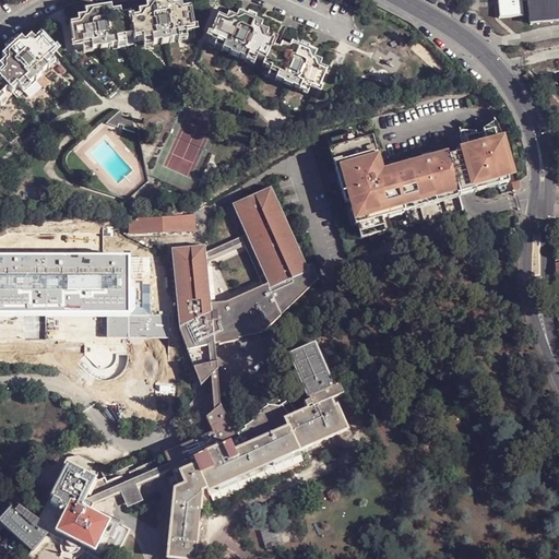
[(498,0),(500,19),(524,16),(523,1),(522,0),(498,0)]
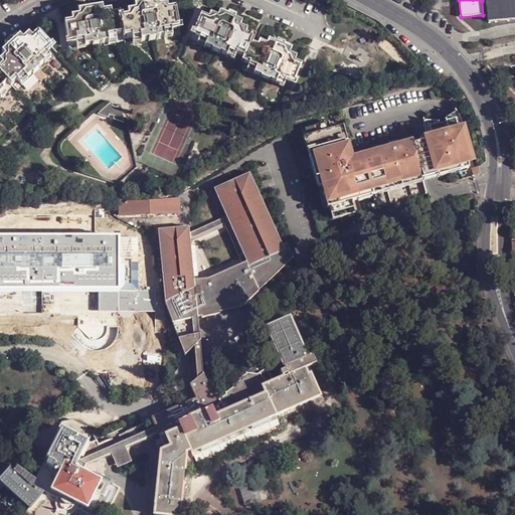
[(514,0),(488,0),(488,1),(489,21),(514,18),(514,0)]
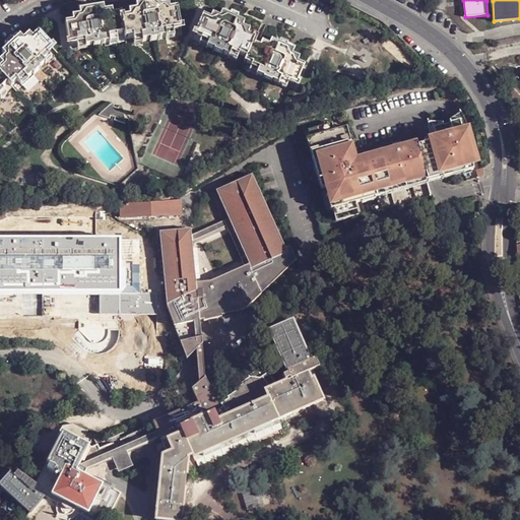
[(60,21),(63,43),(78,40),(79,47),(86,46),(87,48),(95,46),(95,45),(102,44),(102,37),(117,35),(117,41),(135,39),(137,43),(143,42),(144,43),(153,43),(153,41),(159,39),(157,27),(175,25),(172,9),(165,10),(164,5),(155,6),(154,2),(131,6),(131,10),(124,11),(124,16),(117,17),(115,12),(108,13),(108,10),(100,10),(99,6),(75,10),(75,15),(67,16),(68,20),(60,21)]
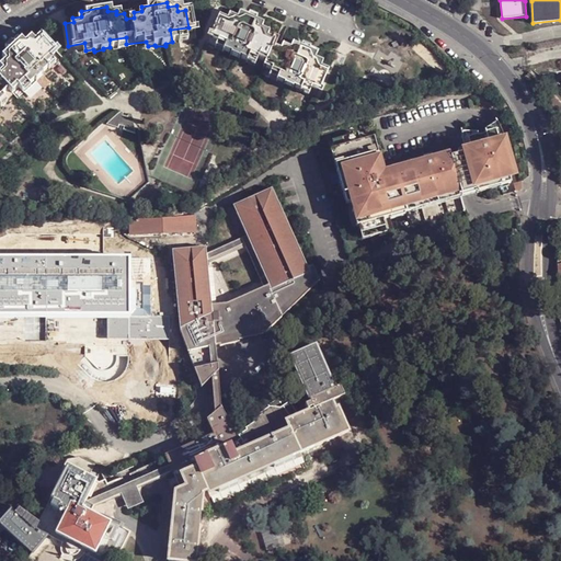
[(316,89),(322,72),(315,69),(317,64),(310,61),(312,57),(286,46),(285,50),(277,47),(274,50),(266,47),(268,43),(261,38),(262,36),(255,32),(258,26),(235,16),(231,21),(224,19),(220,22),(213,19),(204,41),(219,47),(218,54),(225,57),(225,59),(231,61),(232,59),(239,63),(242,56),(256,64),(254,69),(273,78),(272,82),(277,86),(276,88),(285,91),(286,90),(293,93),(299,81),(316,89)]
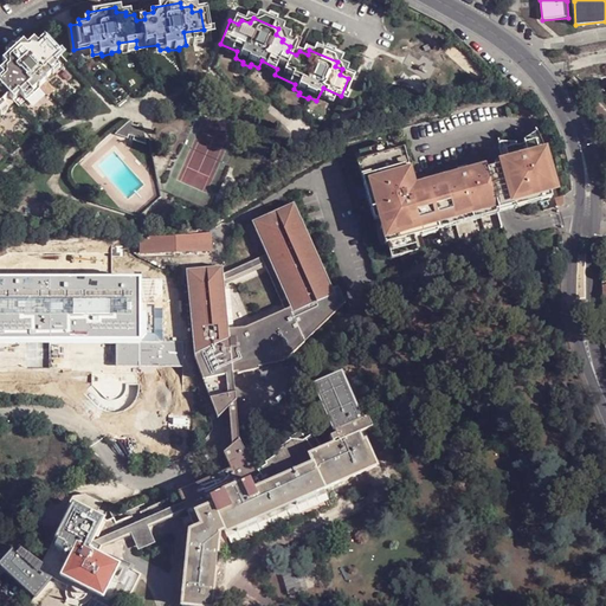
[(65,56),(46,37),(39,43),(36,39),(28,45),(25,40),(5,60),(8,64),(1,71),(6,75),(0,79),(0,81),(12,95),(14,98),(21,92),(24,95),(31,88),(33,91),(40,84),(42,85),(47,79),(47,78),(53,71),(51,70),(58,64),(58,63),(65,56)]
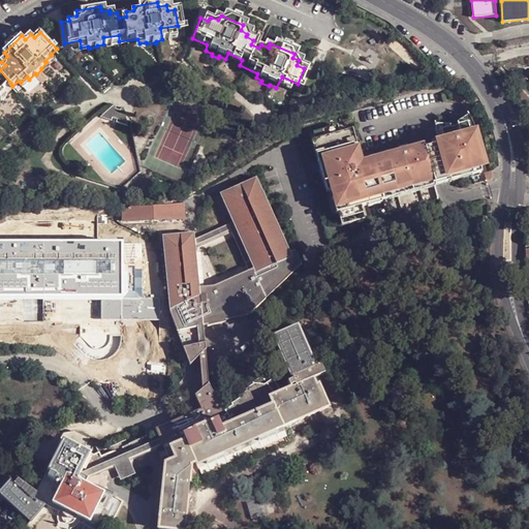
[(10,83),(0,70),(0,99),(2,98),(0,96),(0,95),(5,91),(3,88),(10,83)]
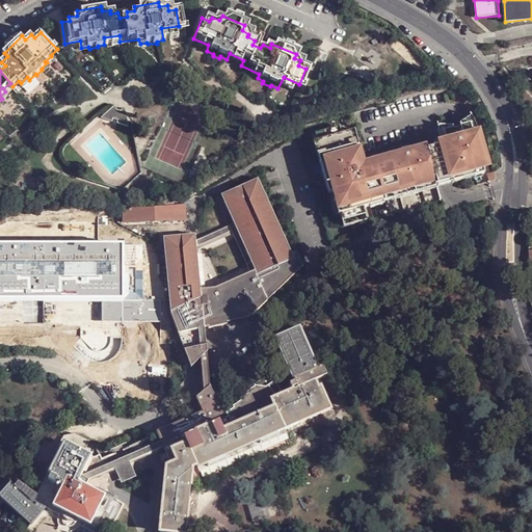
[(115,104),(103,116),(114,120),(115,117),(120,118),(118,122),(130,125),(127,108),(124,107),(123,110),(117,108),(118,105),(115,104)]
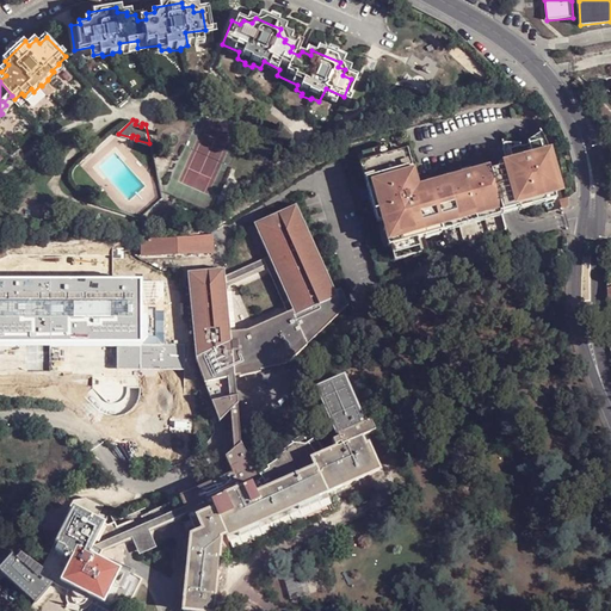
[(542,198),(543,203),(554,199),(551,191),(555,190),(553,181),(556,180),(549,155),(545,143),(541,133),(526,141),(528,144),(520,147),(518,143),(501,142),(507,166),(493,170),(489,171),(488,166),(444,178),(445,183),(418,190),(412,186),(409,174),(413,173),(406,147),(392,150),(368,156),(371,174),(368,176),(376,209),(381,208),(386,227),(390,226),(394,242),(396,241),(401,257),(418,252),(414,238),(423,235),(421,228),(454,220),(452,217),(462,215),(463,220),(479,215),(479,211),(504,204),(525,198),(526,203),(542,198)]
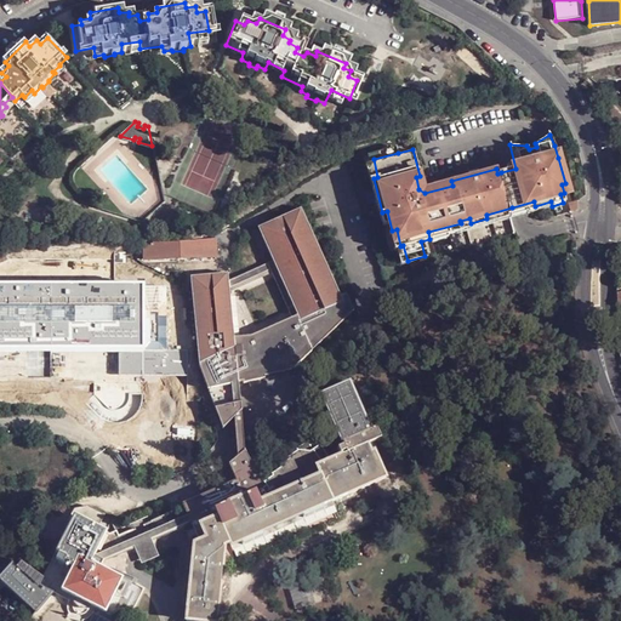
[(262,233),(274,258),(302,318),(312,343),(320,339),(322,341),(357,307),(348,290),(342,292),(302,204),(278,215),(281,223),(262,233)]
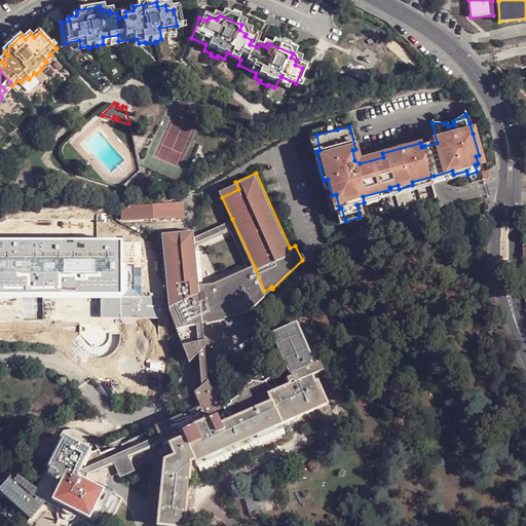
[(184,217),(184,200),(171,201),(141,201),(122,201),(122,218),(184,217)]
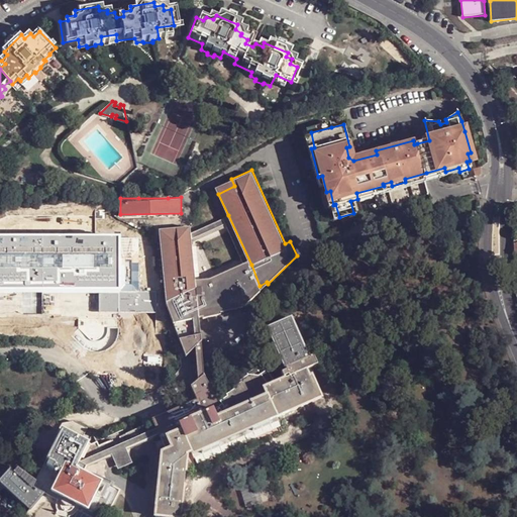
[(73,202),(5,204),(4,206),(5,216),(53,214),(71,213),(96,212),(96,204),(81,202),(73,202)]
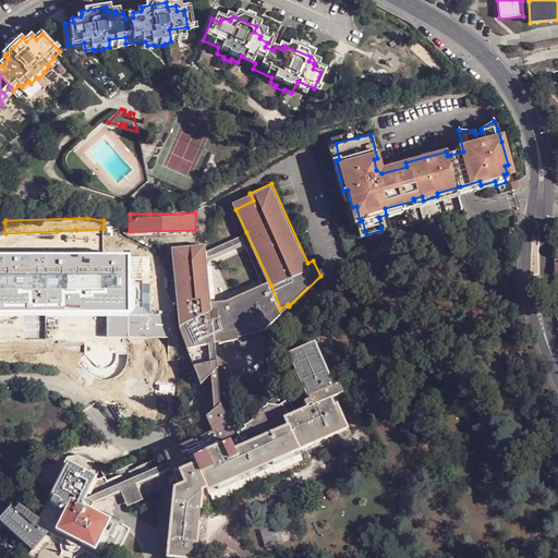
[(76,230),(57,231),(58,242),(77,241),(76,230)]
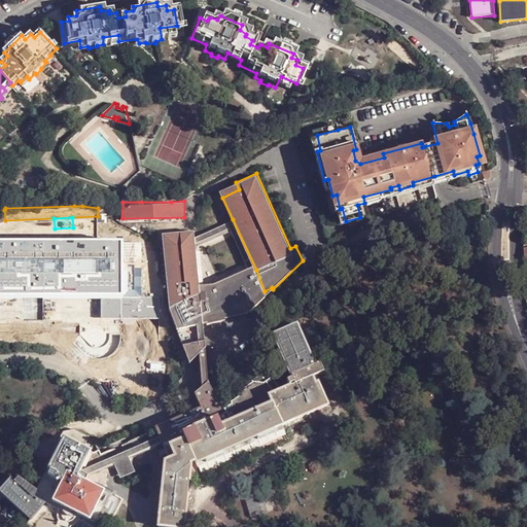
[(233,219),(189,238),(196,242),(231,226),(233,219)]
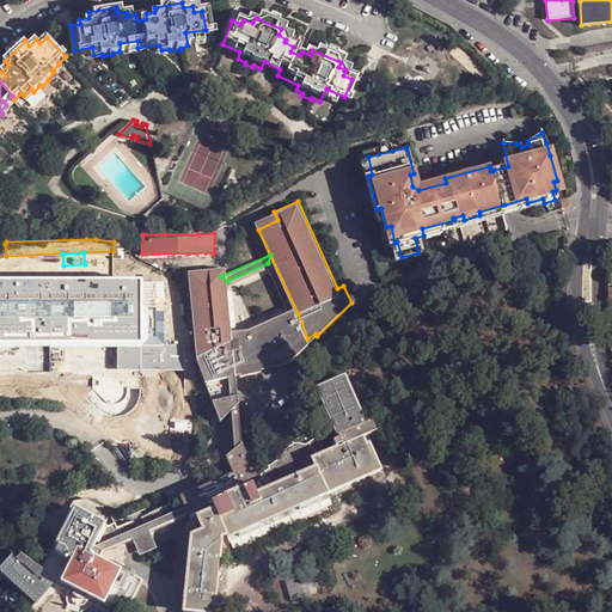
[(270,255),(268,263),(289,311),(298,313),(270,255)]
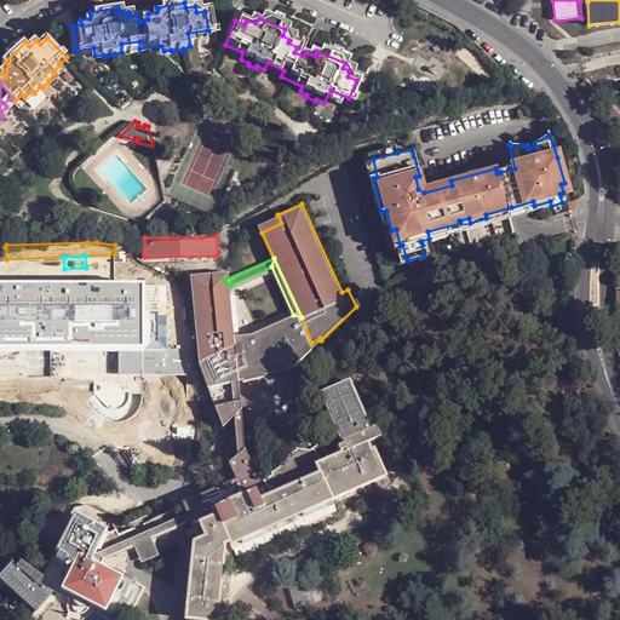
[(223,280),(196,283),(202,343),(197,343),(199,365),(213,401),(224,428),(242,409),(241,394),(240,394),(239,380),(244,379),(245,382),(267,379),(267,377),(271,375),(270,373),(292,363),(299,355),(302,359),(314,348),(311,343),(302,317),(254,339),(229,342),(223,280)]
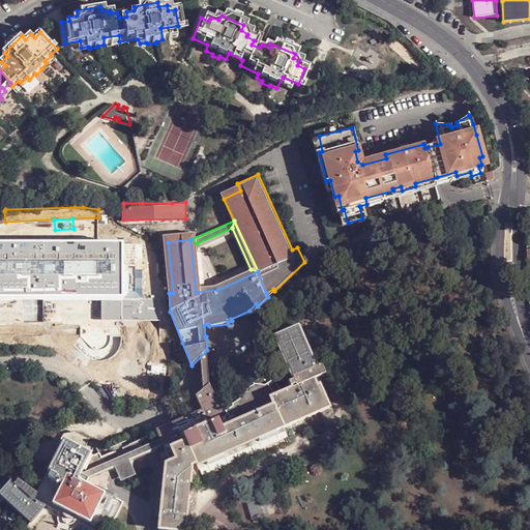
[(197,243),(190,239),(196,292),(201,287),(197,243)]
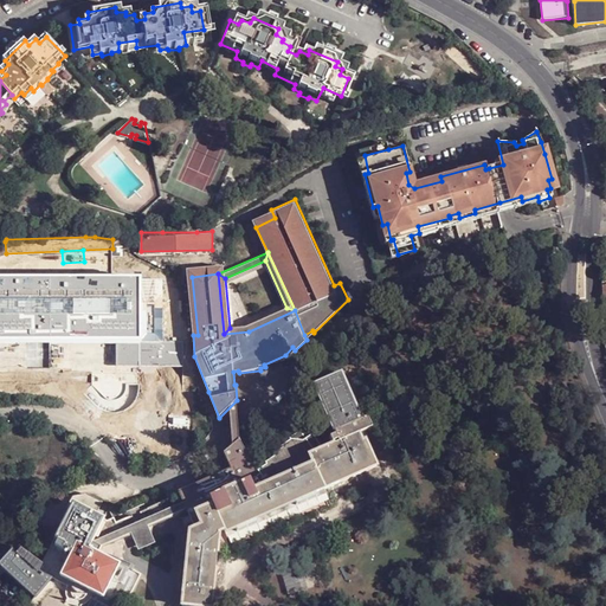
[(247,326),(230,328),(224,334),(249,331),(295,310),(287,308),(247,326)]
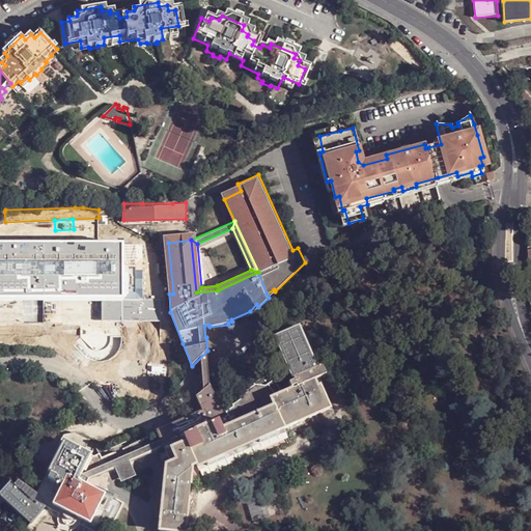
[(276,337),(294,376),(298,375),(305,371),(317,366),(299,327),(276,337)]
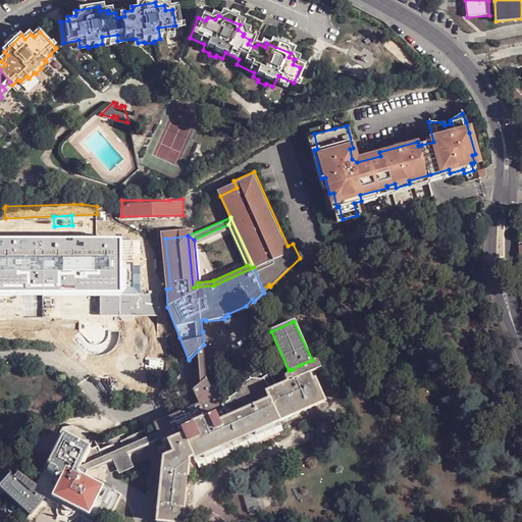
[(267,390),(275,387),(274,385),(277,383),(270,372),(264,376),(260,370),(251,377),(252,378),(244,384),(245,385),(237,390),(238,392),(229,398),(230,399),(222,405),(228,416),(270,398),(267,390)]
